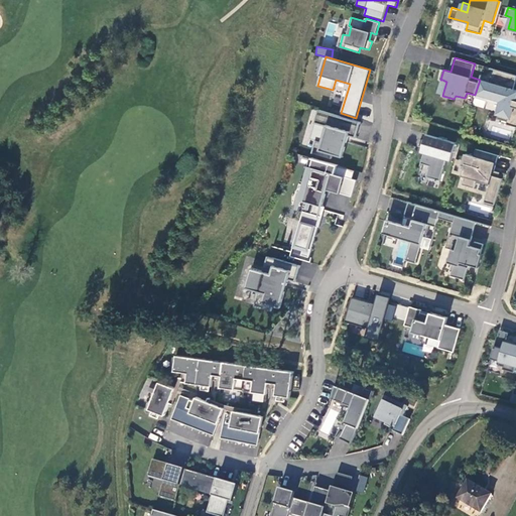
[(515,81),(515,75),(495,70),(491,83),(482,81),(479,94),(503,101),(502,105),(498,119),(508,121),(507,124),(515,126),(515,99),(515,100),(515,95),(515,90),(514,90),(515,81)]
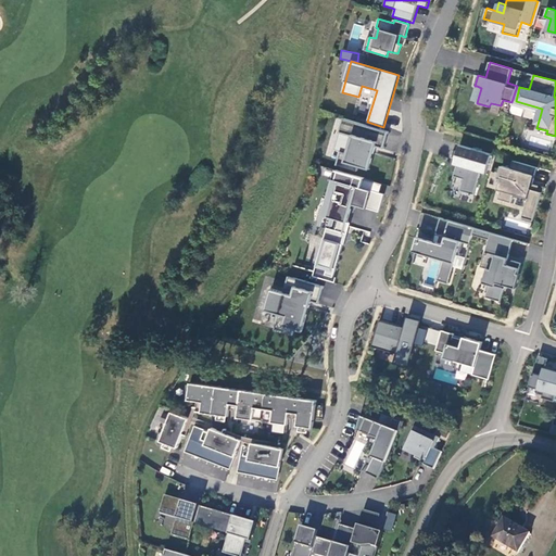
[(512,102),(512,104),(541,113),(542,109),(516,101),(519,87),(517,86),(512,102)]
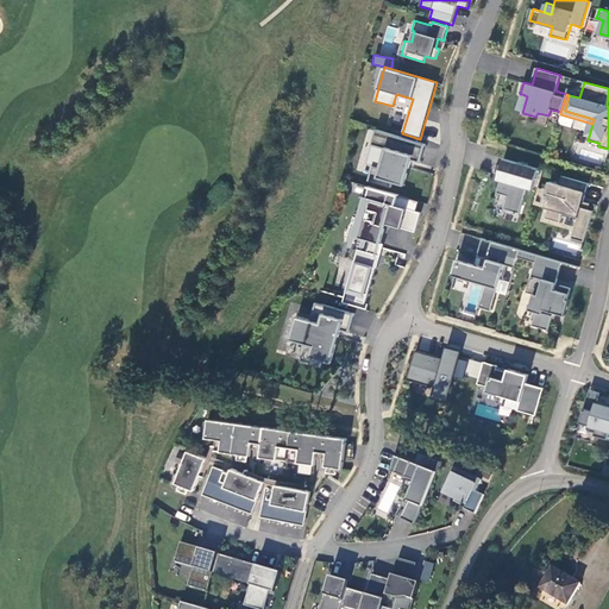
[(376,130),(371,145),(385,149),(381,168),(374,165),(369,181),(391,187),(394,179),(403,181),(408,165),(399,163),(401,157),(420,163),(426,144),(376,130)]
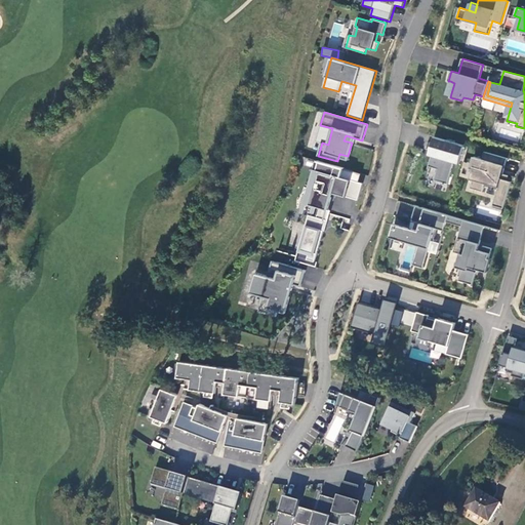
[(350,160),(356,138),(346,135),(344,140),(352,143),(348,156),(339,154),(338,157),(350,160)]
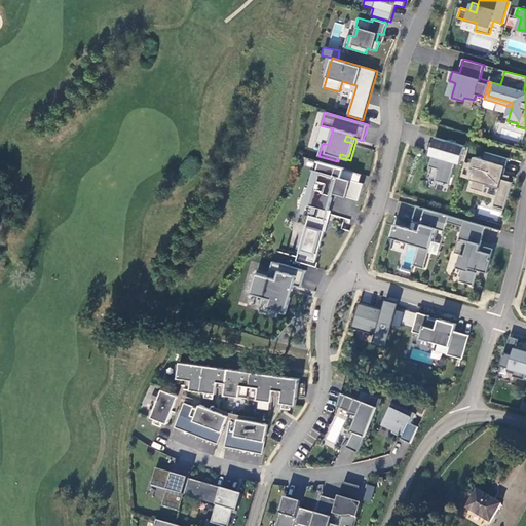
[(431,149),(431,150),(438,152),(437,156),(433,155),(429,166),(439,170),(436,180),(443,182),(442,184),(448,186),(455,162),(460,163),(465,146),(436,137),(431,149)]
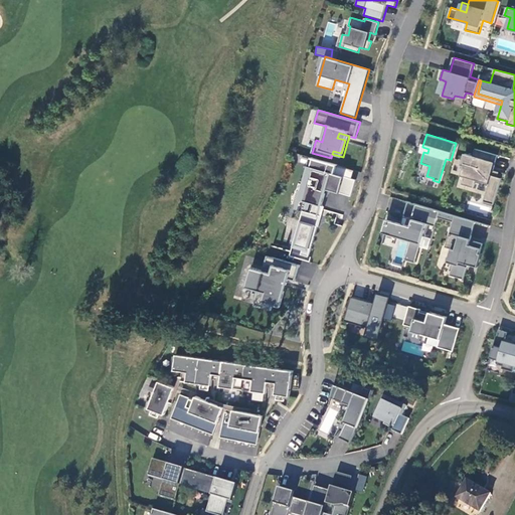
[(474,156),(465,153),(463,161),(466,161),(462,173),(465,174),(462,184),(474,187),(477,177),(490,181),(484,201),(494,204),(502,178),(492,175),(498,155),(476,149),(474,156)]
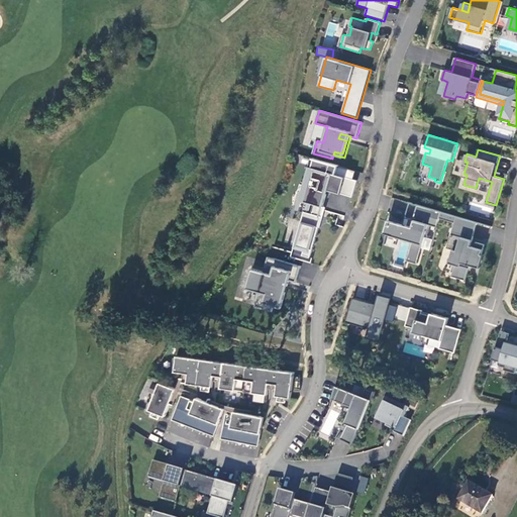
[(300,156),(298,163),(307,165),(309,159),(300,156)]
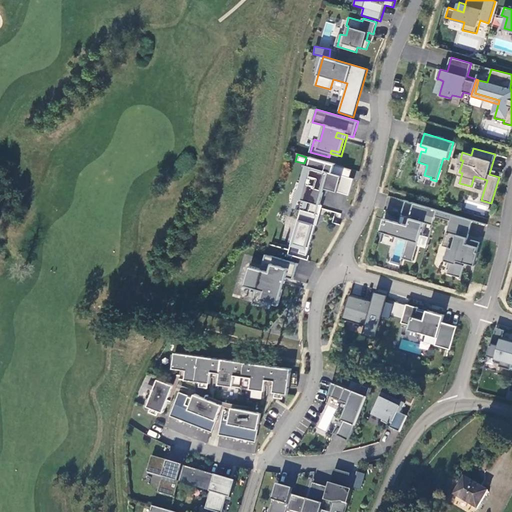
[(337,164),(311,156),(308,164),(308,166),(311,166),(302,200),(303,200),(303,199),(305,200),(291,246),(302,248),(300,253),(307,255),(316,225),(318,225),(321,215),(319,214),(322,205),(321,204),(325,188),(350,195),(355,179),(334,172),(337,164)]
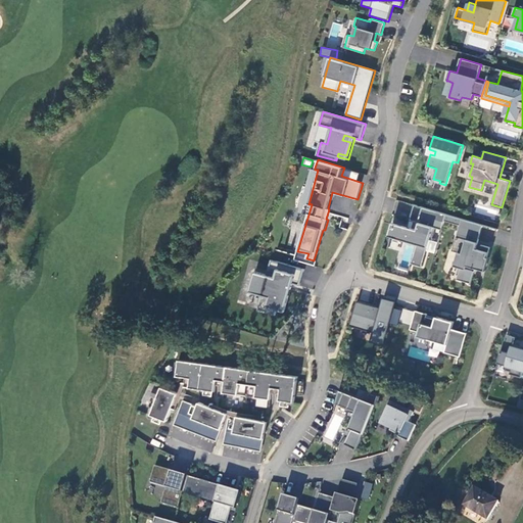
[(419,223),(418,229),(409,227),(410,226),(395,222),(391,238),(405,241),(407,235),(419,238),(417,245),(412,264),(422,267),(430,239),(433,240),(436,228),(442,230),(445,221),(447,215),(423,207),(418,223),(419,223)]
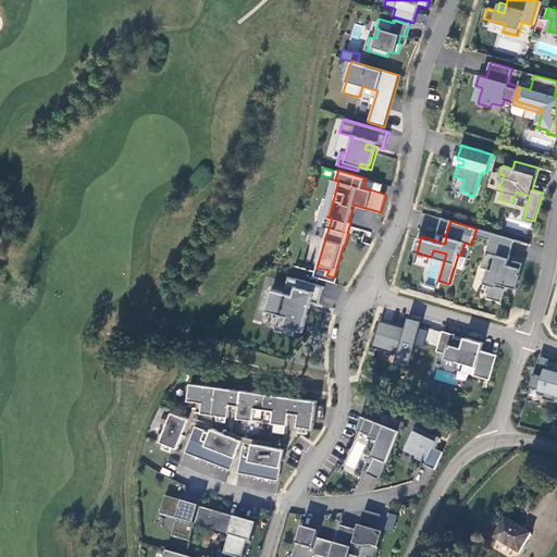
[(519,273),(522,263),(512,261),(511,265),(509,271),(506,270),(507,264),(515,239),(477,229),(474,235),(491,239),(482,268),(489,269),(484,283),(491,285),(487,297),(502,301),(507,285),(515,288),(519,273)]
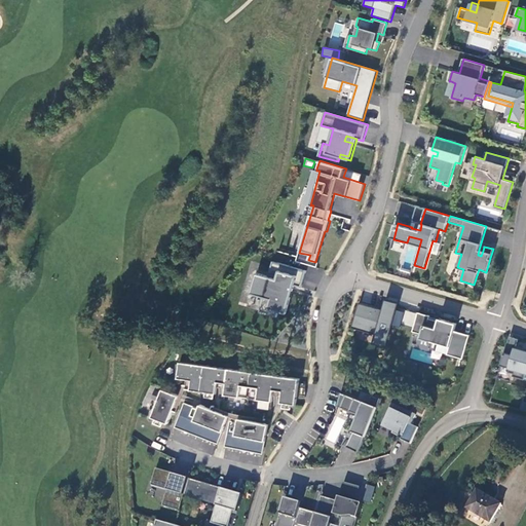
[(409,236),(407,242),(419,247),(421,239),(409,236)]
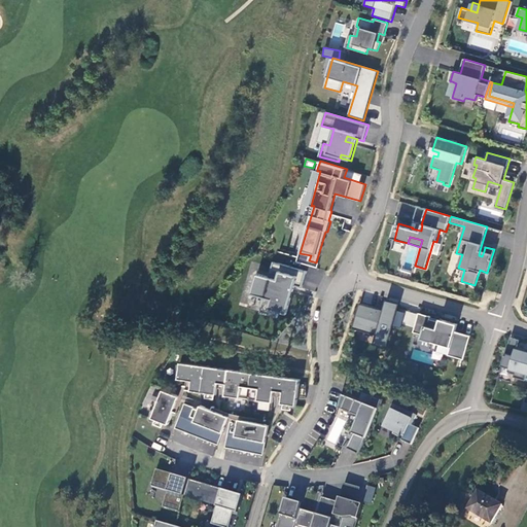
[(260,312),(278,317),(282,303),(287,305),(291,290),(284,288),(285,283),(303,287),(307,271),(274,261),(270,277),(257,273),(251,293),(265,297),(260,312)]
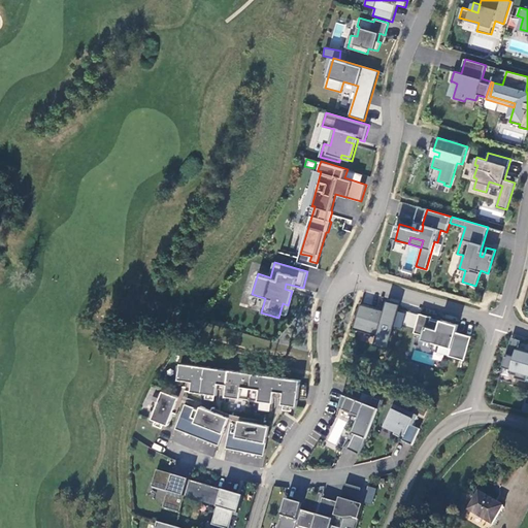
[(288,315),(296,286),(286,284),(285,289),(292,291),(288,305),(283,303),(279,311),(288,315)]
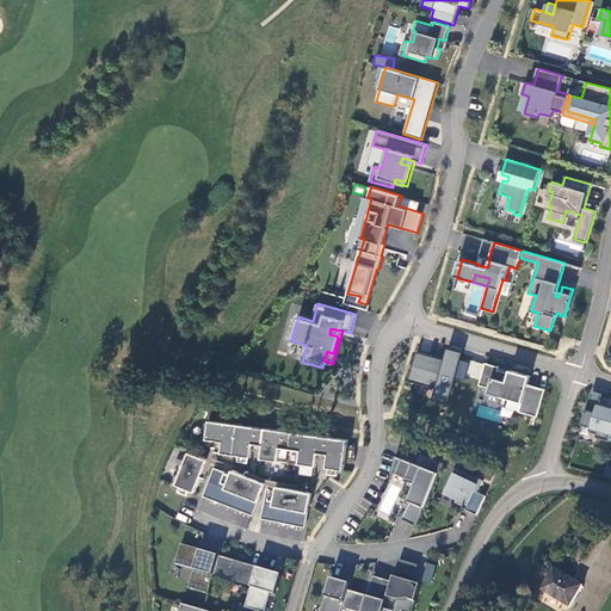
[(449,347),(445,359),(444,363),(438,360),(439,358),(418,351),(409,381),(431,387),(432,382),(438,384),(437,389),(433,399),(449,403),(464,352),(449,347)]
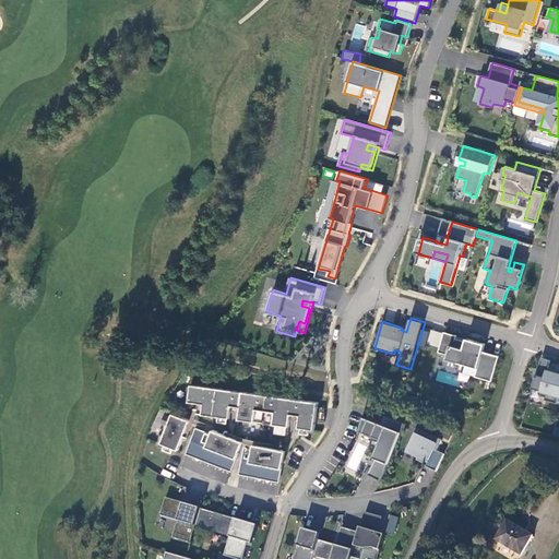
[(456,339),(458,335),(444,332),(439,352),(448,355),(447,359),(478,368),(475,377),(492,381),(500,356),(484,352),(486,344),(467,339),(466,341),(456,339)]
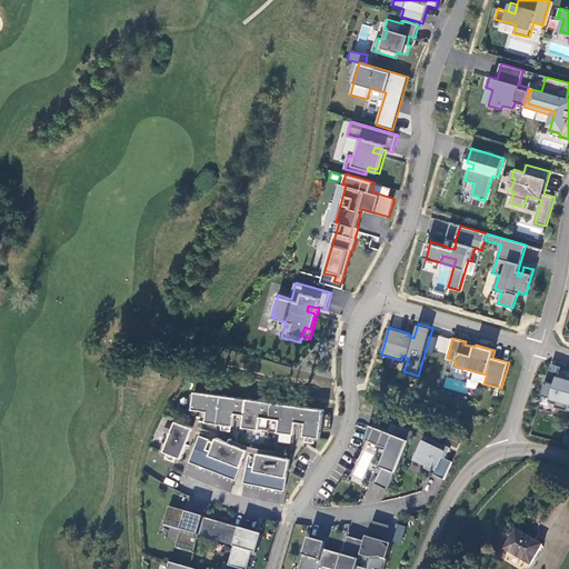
[(568,405),(568,378),(558,375),(555,385),(546,382),(542,395),(551,398),(550,402),(556,405),(555,407),(567,411),(568,405)]
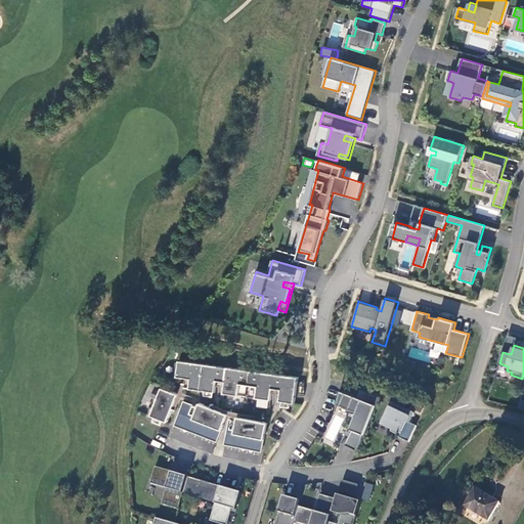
[(295,403),(299,377),(180,360),(178,377),(191,379),(190,388),(216,392),(218,381),(226,382),(224,393),(271,400),(273,388),(281,389),(280,401),(295,403)]
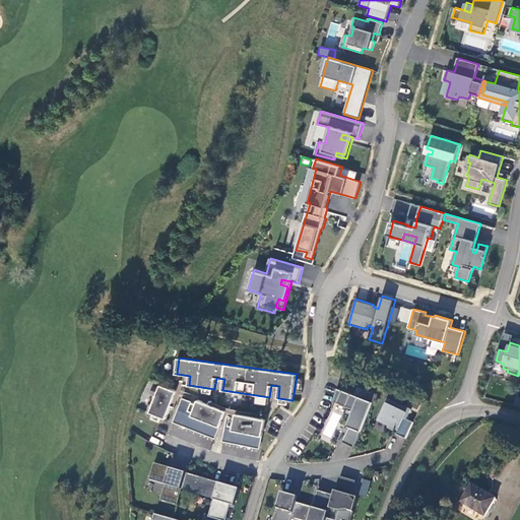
[(150,412),(167,418),(178,391),(161,385),(150,412)]
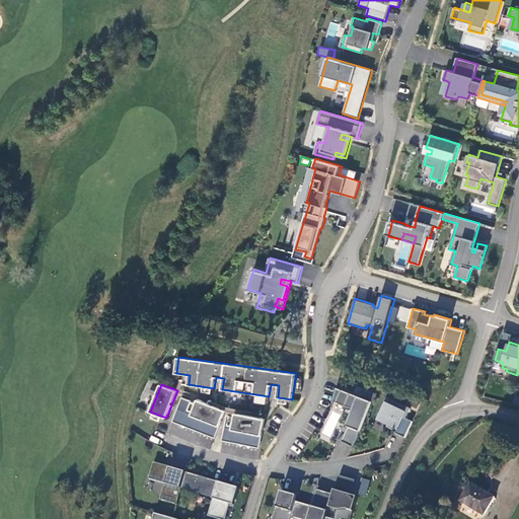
[(364,399),(338,388),(334,401),(354,410),(351,420),(349,420),(339,440),(354,448),(359,437),(376,394),(368,390),(364,399)]
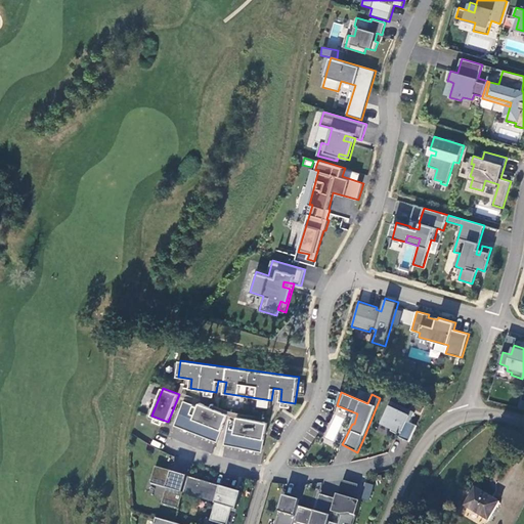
[(228,413),(200,402),(199,406),(186,401),(182,415),(222,430),(228,413)]
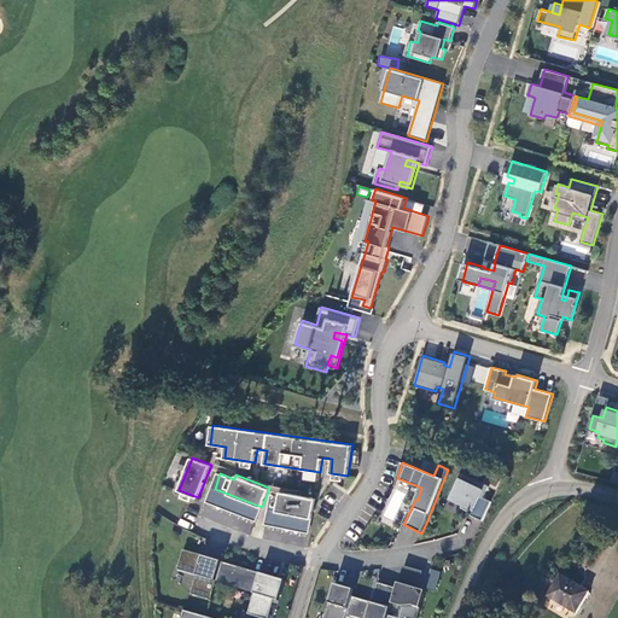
[(490,488),(462,474),(456,487),(459,488),(453,501),(464,507),(462,509),(473,514),(472,517),(483,522),(493,502),(484,499),(490,488)]
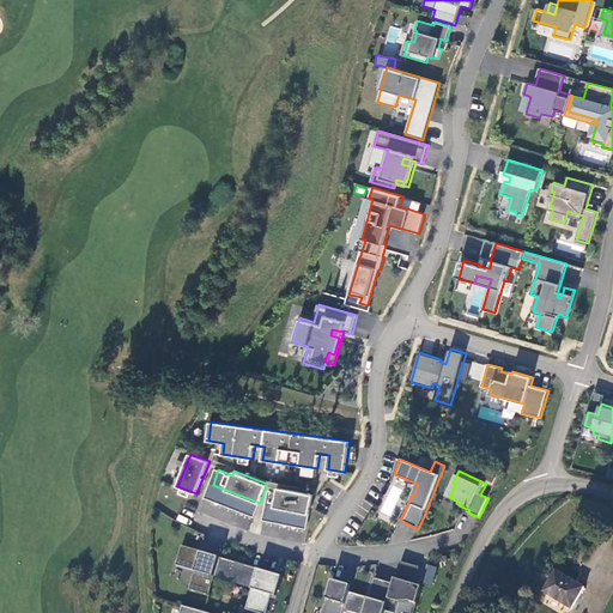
[(260,503),(213,485),(208,496),(255,515),(260,503)]
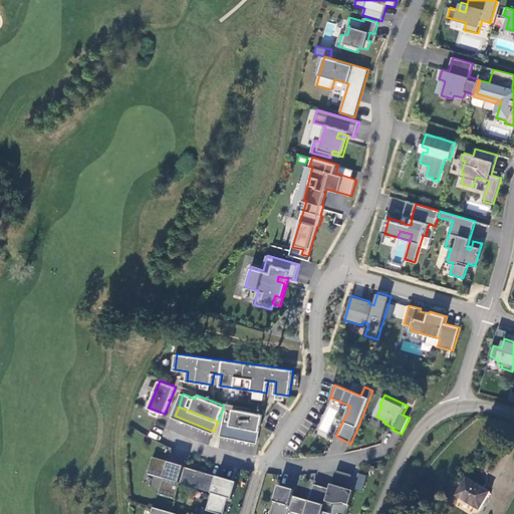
[(263,415),(234,409),(233,413),(226,411),(223,424),(231,425),(260,431),(263,415)]
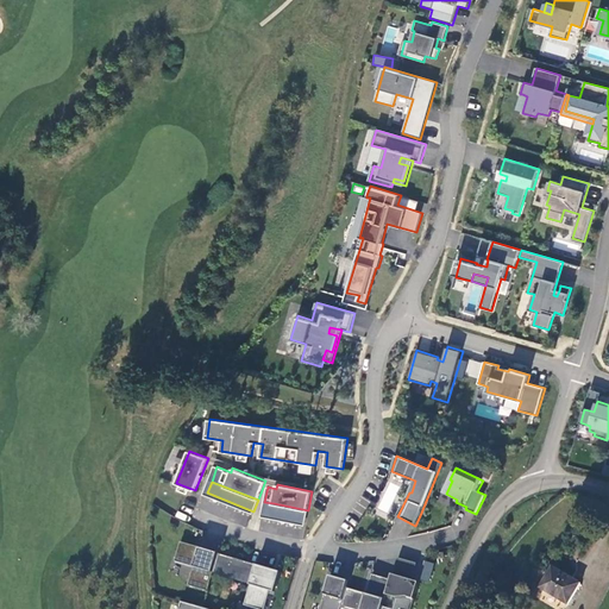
[(274,503),(264,502),(262,514),(306,522),(308,510),(274,503)]
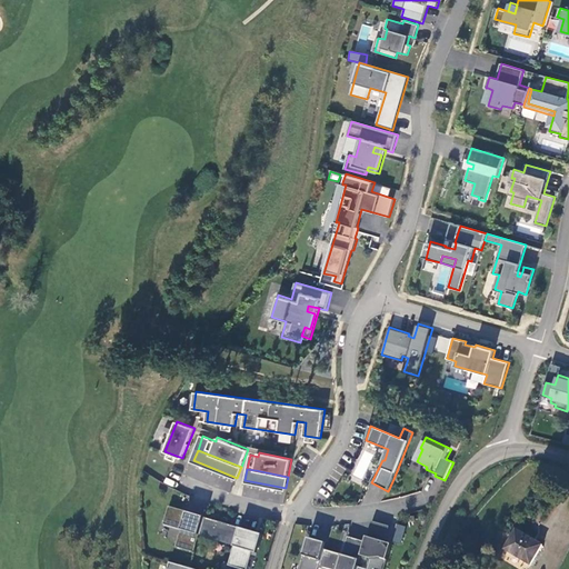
[(211,485),(231,490),(235,480),(215,473),(211,485)]
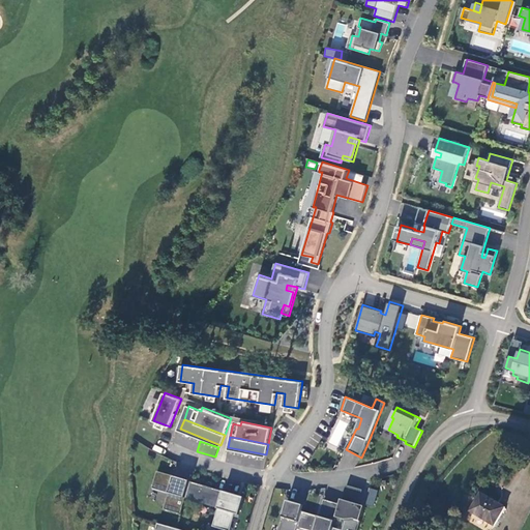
[(170,494),(165,509),(181,514),(186,499),(192,481),(158,472),(153,489),(170,494)]
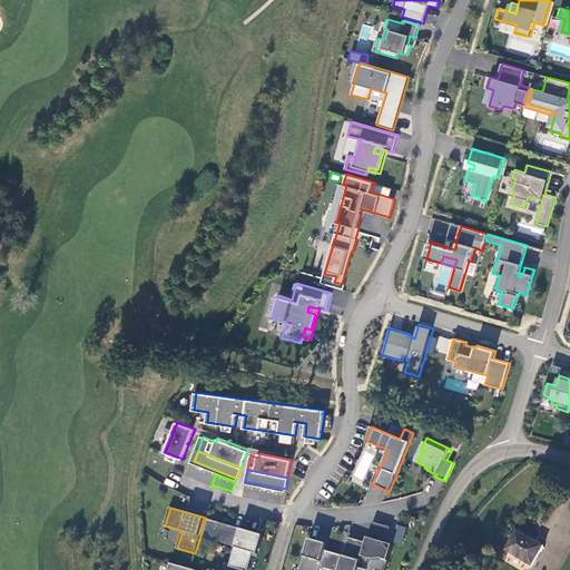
[(206,518),(200,537),(236,547),(242,529),(206,518)]
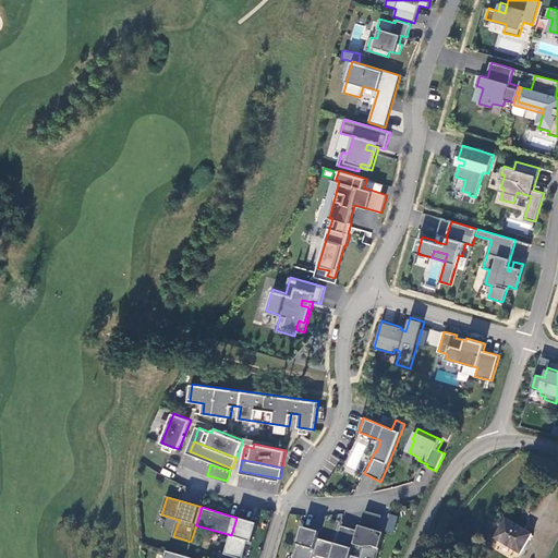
[(231,535),(226,555),(235,557),(243,557),(249,542),(253,543),(258,524),(237,518),(231,535)]
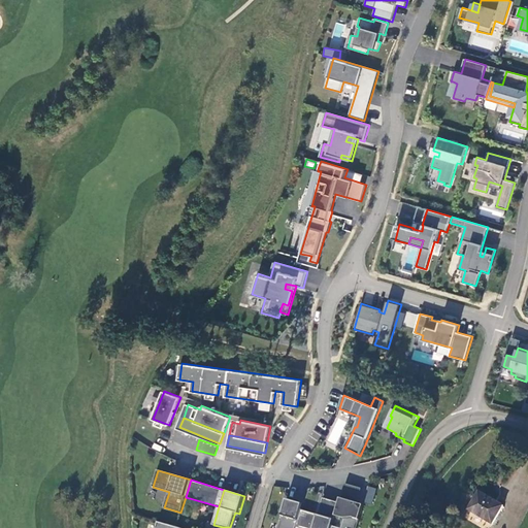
[(481,491),(469,510),(492,524),(503,504),(481,491)]
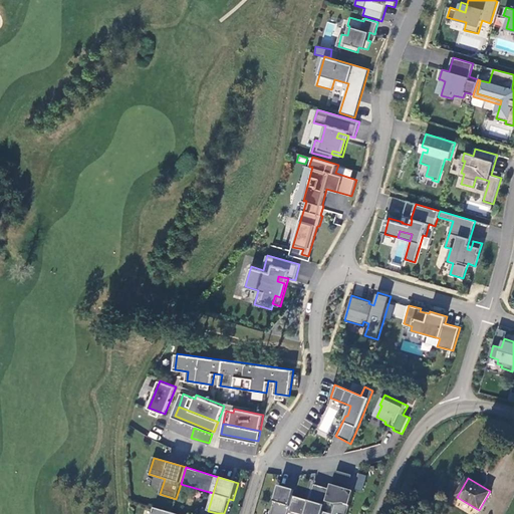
[(314,485),(309,501),(294,497),(289,513),(293,513),(323,513),(324,512),(327,502),(330,490),(314,485)]
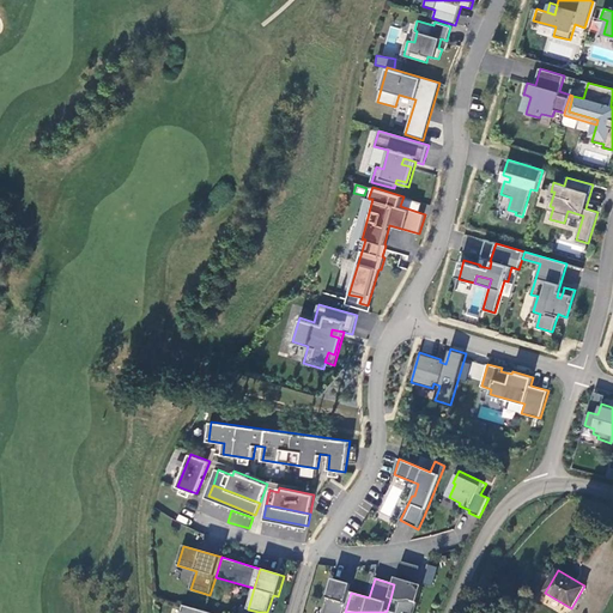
[(400,602),(396,612),(394,612),(387,611),(386,612),(414,612),(423,587),(396,578),(394,584),(390,599),(400,602)]
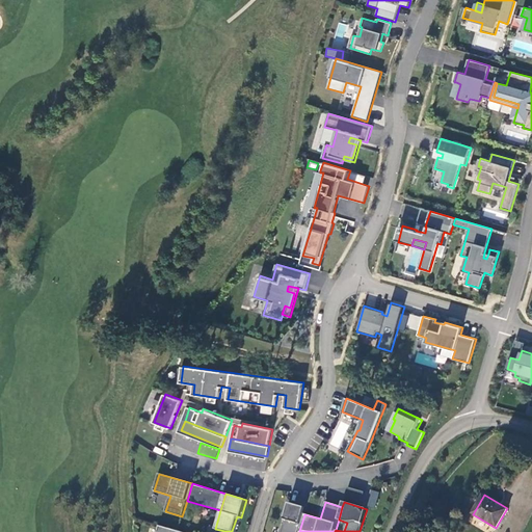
[(306,508),(289,503),(281,531),(298,531),(299,531),(304,514),(306,508)]
